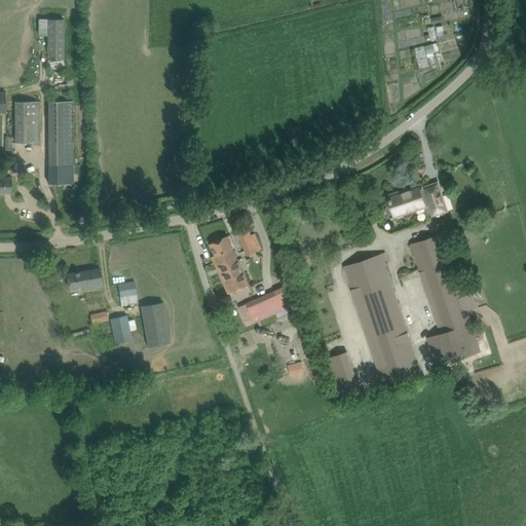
[(48,19),(48,60),(64,60),(64,19),(48,19)]
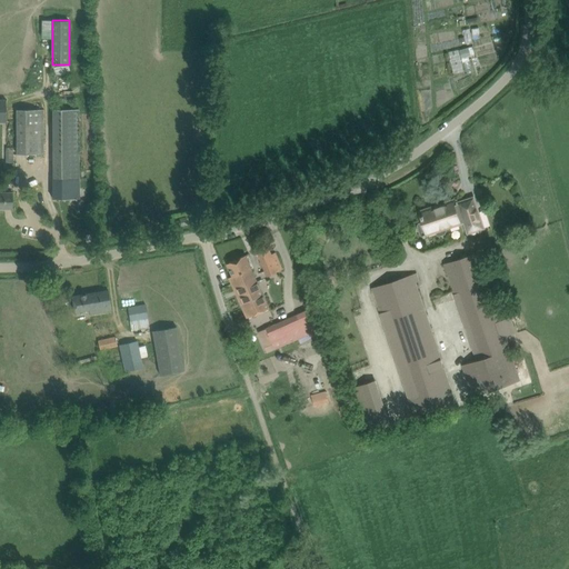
[(468,48),(460,50),(462,58),(470,56),(468,48)]
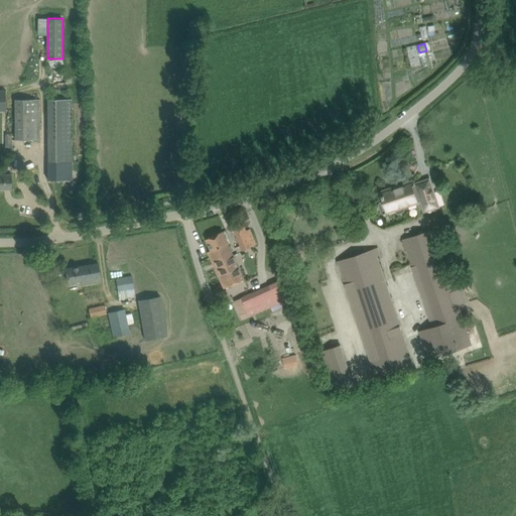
[(420,65),(415,44),(406,46),(411,67),(420,65)]
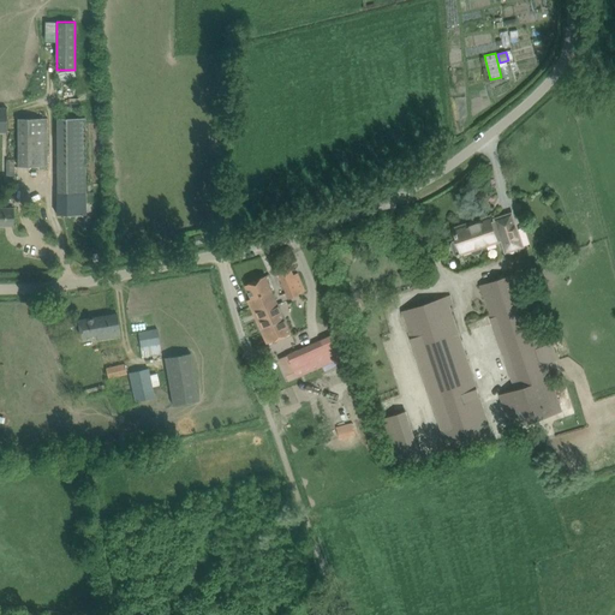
[(18,118),(18,166),(47,166),(47,118),(18,118)]
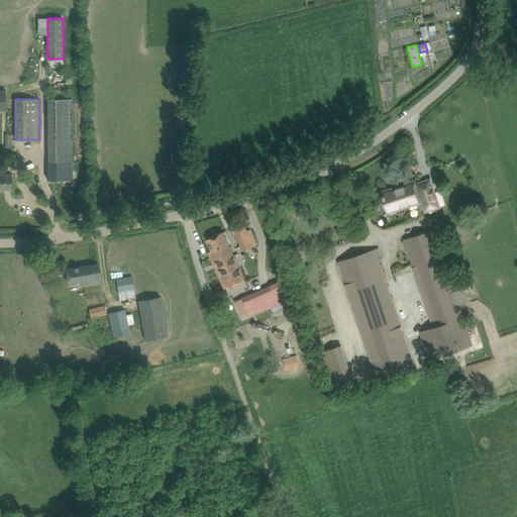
[(47,99),(47,180),(72,180),(72,99),(47,99)]
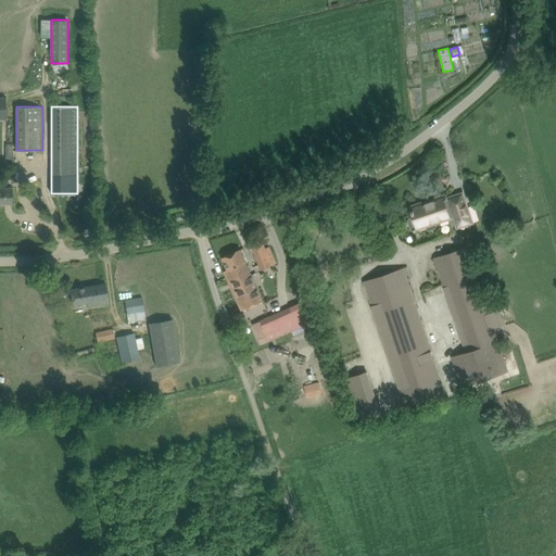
[(5,144),(5,158),(14,158),(14,144),(5,144)]
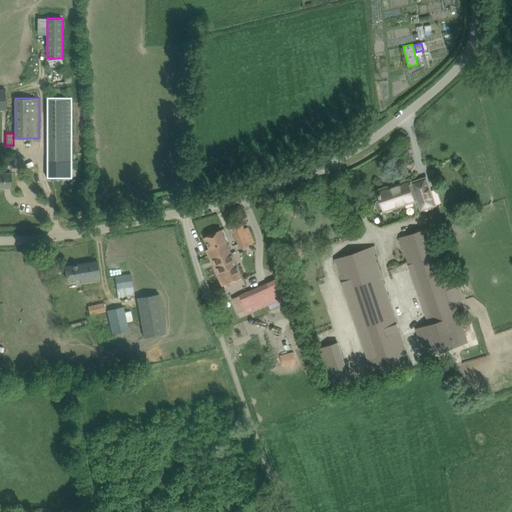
[(0,187),(11,187),(11,173),(0,173),(0,187)]
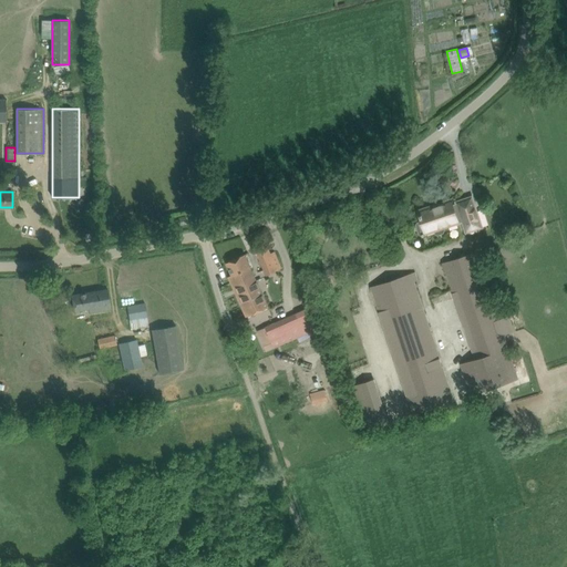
[(418,223),(415,225),(419,235),(422,236),(422,237),(424,236),(424,235),(426,235),(426,234),(434,230),(435,234),(439,235),(444,234),(445,230),(444,228),(459,223),(459,222),(463,220),(466,233),(483,227),(481,227),(476,213),(477,212),(476,207),(473,196),(456,202),(457,203),(453,205),(451,199),(451,202),(442,204),(443,206),(435,208),(434,205),(419,209),(422,220),(418,223)]
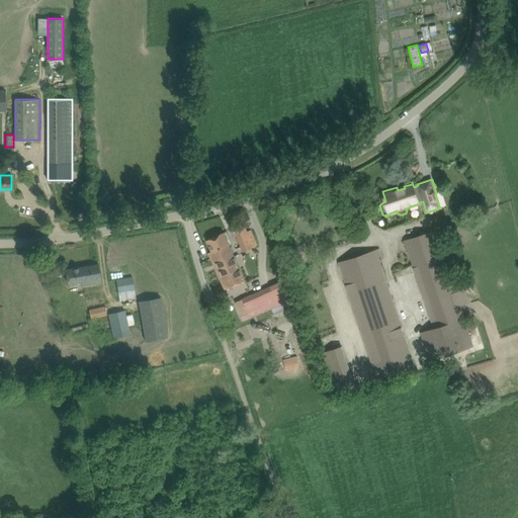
[(164,204),(165,205),(171,203),(170,197),(163,199),(163,200),(160,201),(161,205),(164,204)]
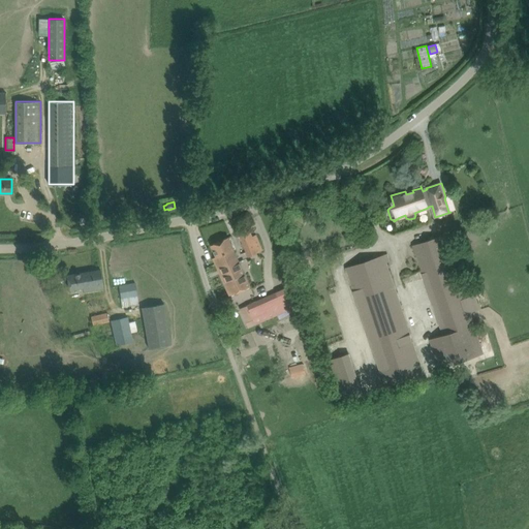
[(296,213),(290,214),(294,227),(301,225),(300,219),(306,217),(303,211),(296,213)]
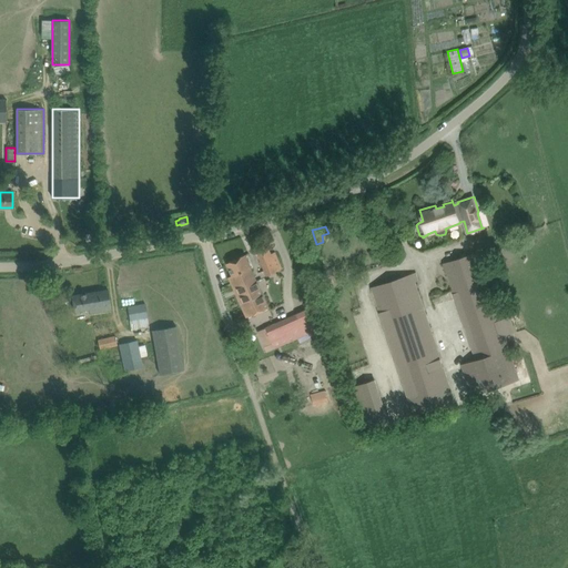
[(255,250),(267,275),(283,269),(276,252),(272,253),(267,244),(255,250)]
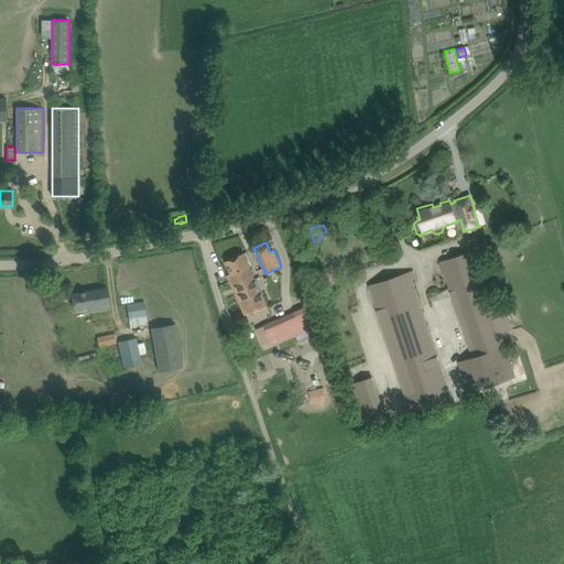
[(474,251),(441,262),(473,358),(459,362),(469,392),(516,377),(506,347),(496,318),(507,315),(503,303),(492,307),(474,251)]
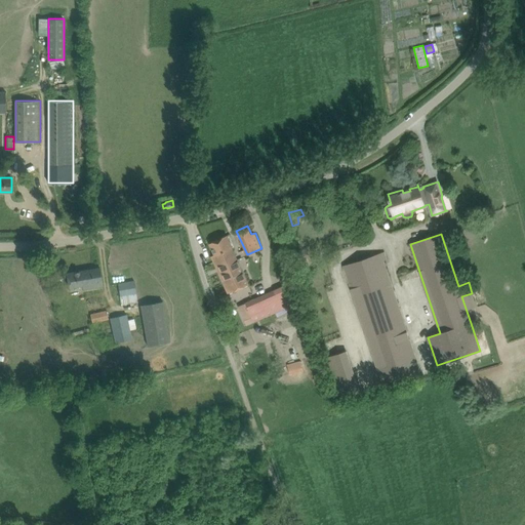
[(211,242),(209,243),(214,254),(211,256),(214,263),(225,258),(228,264),(238,259),(232,244),(228,235),(211,242)]
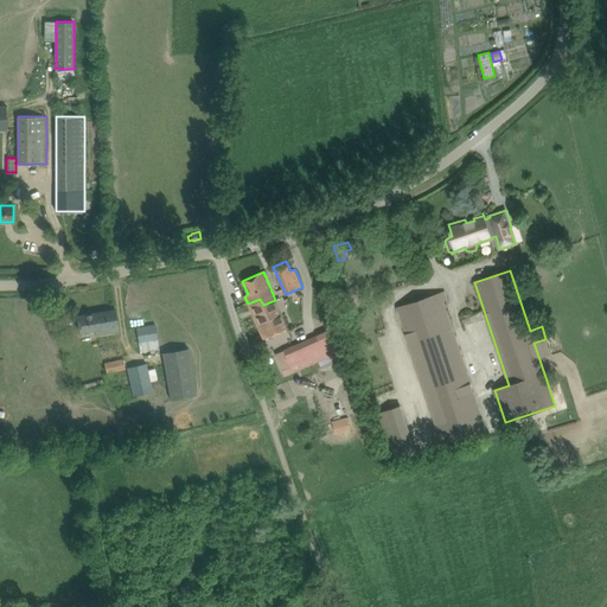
[(356,287),(345,291),(350,302),(359,299),(356,287)]
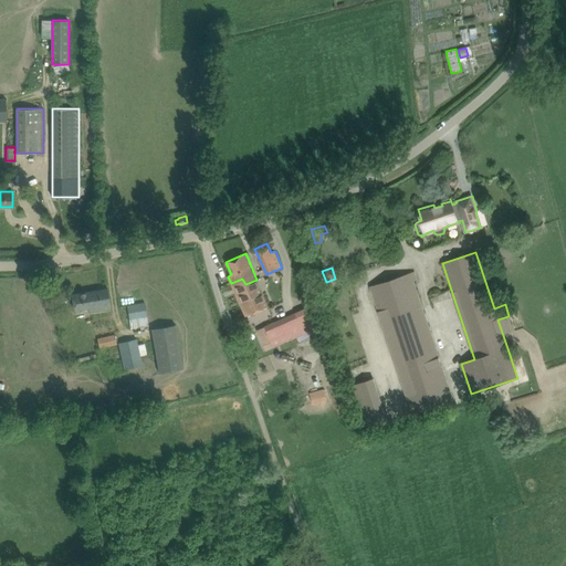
[(370,286),(412,412),(453,399),(411,273),(370,286)]
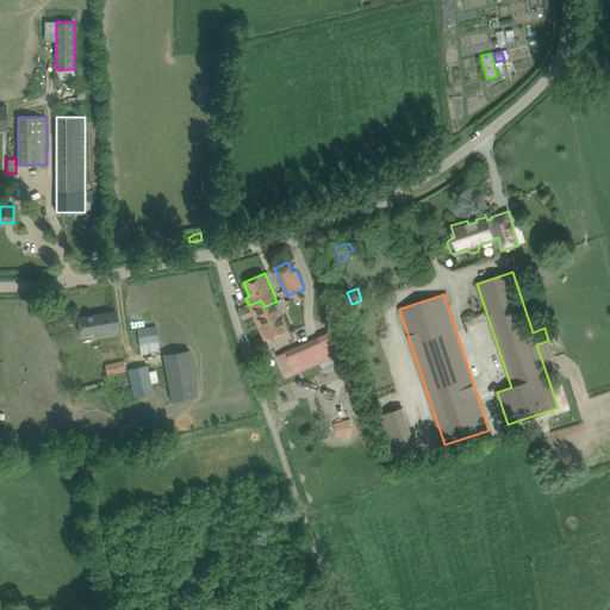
[(261,300),(249,305),(265,341),(288,330),(277,302),(265,306),(261,300)]
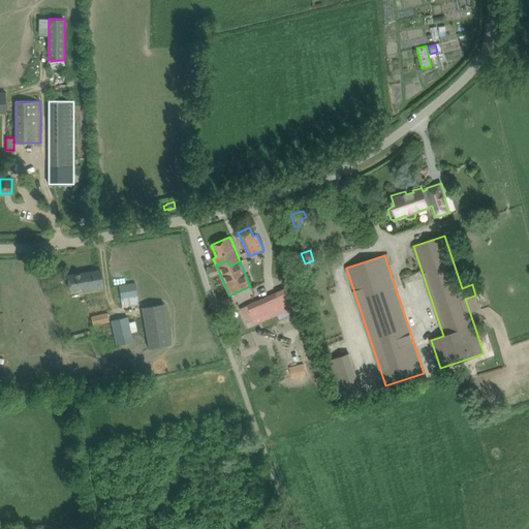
[(67,275),(69,285),(70,290),(84,287),(85,291),(104,287),(101,269),(67,275)]
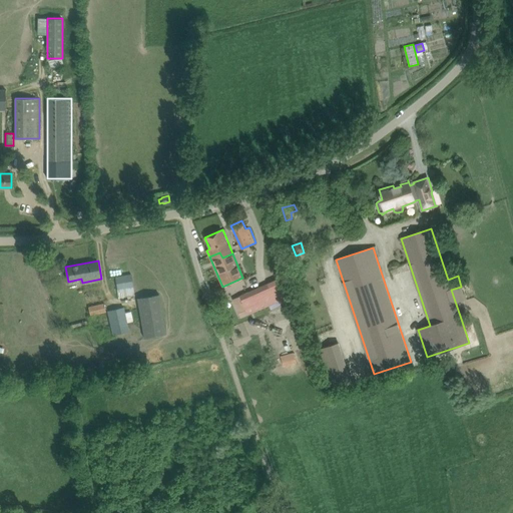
[(131,274),(116,277),(117,283),(119,297),(135,294),(132,280),(131,274)]
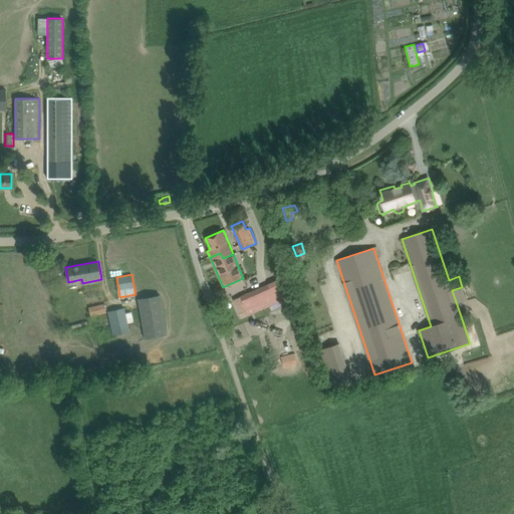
[(277,280),(261,287),(269,306),(286,299),(277,280)]
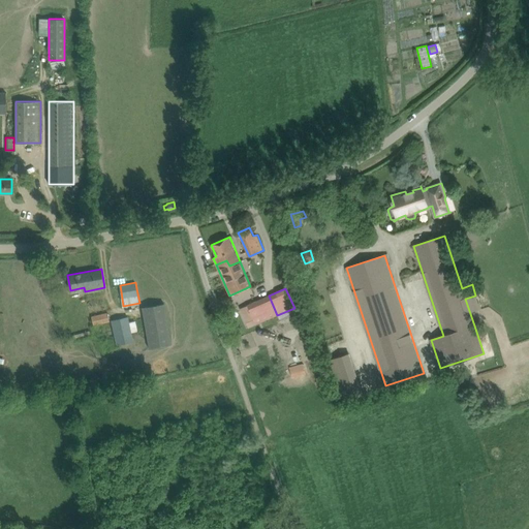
[(269,296),(241,308),(247,322),(254,319),(256,324),(277,315),(269,296)]
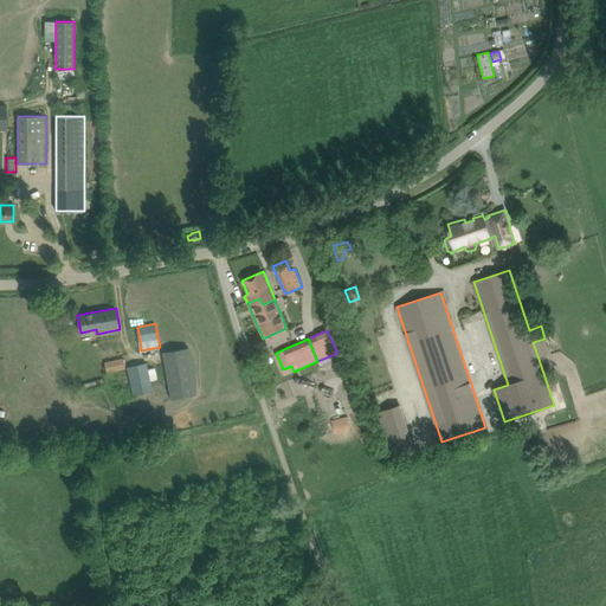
[(162,352),(171,398),(197,393),(188,348),(162,352)]
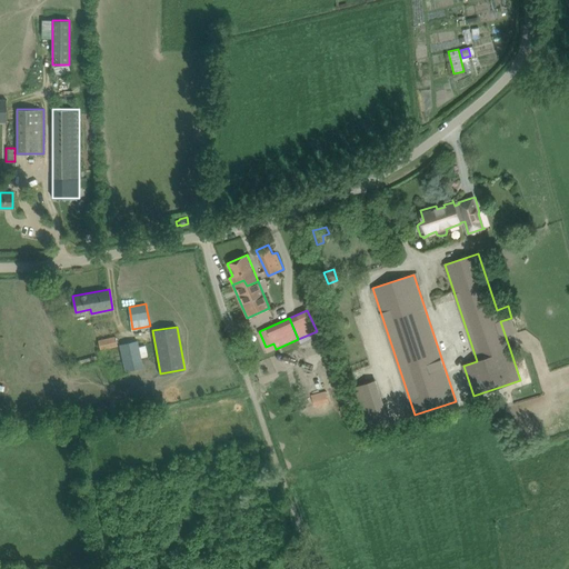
[(98,340),(100,350),(117,346),(115,337),(98,340)]
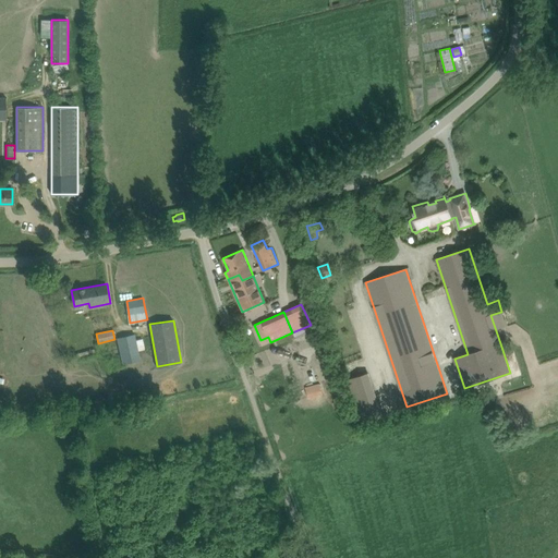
[(117,338),(122,364),(140,361),(134,335),(117,338)]
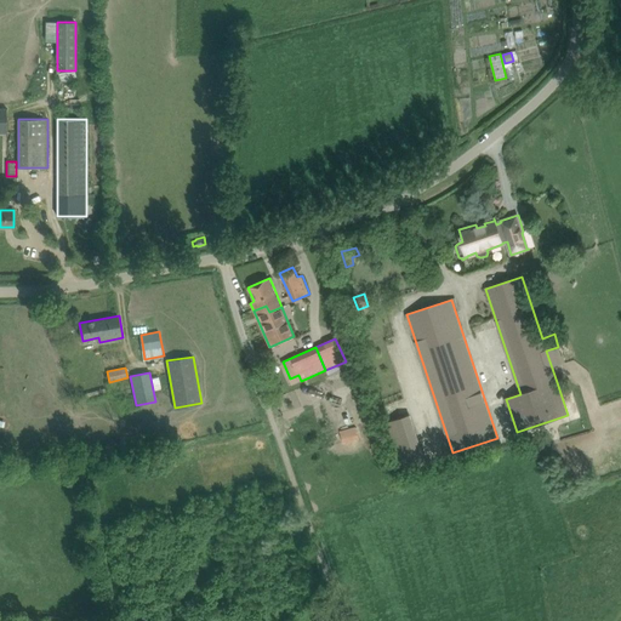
[(387,423),(403,469),(426,462),(410,415),(387,423)]
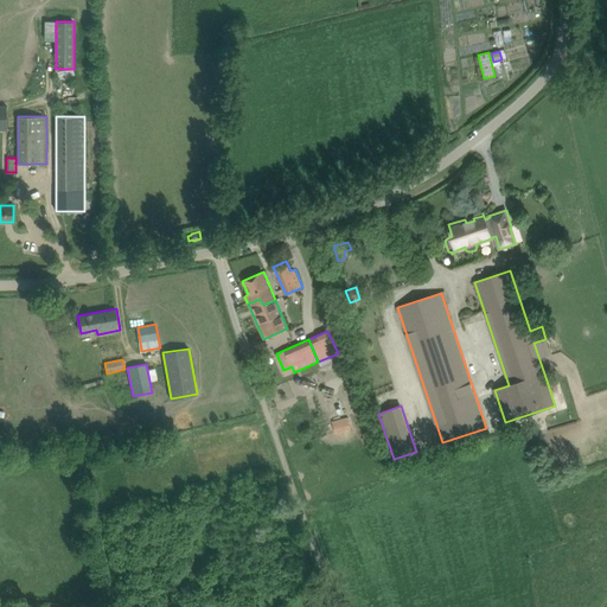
[(332,421),(336,434),(351,429),(347,417),(332,421)]
